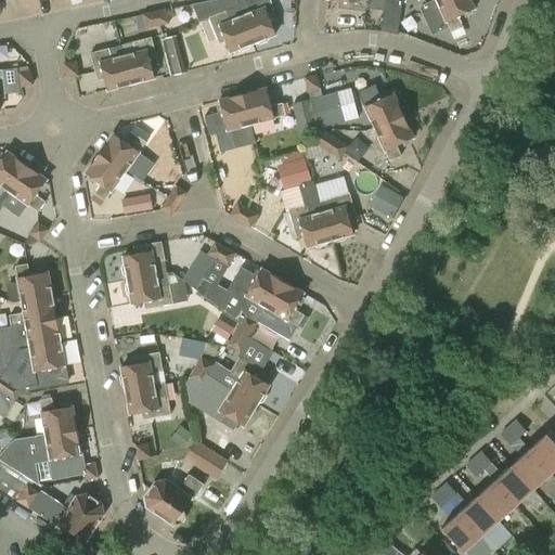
[(253,43),(243,16),(235,0),(216,0),(192,5),(198,22),(209,17),(214,28),(218,39),(224,37),(230,52),(236,50),(242,52),(249,49),(252,43),(253,43)]
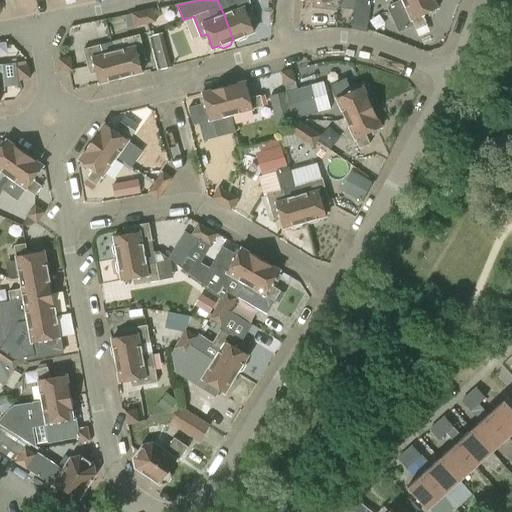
[(242,0),(232,4),(234,11),(224,15),(233,40),(236,39),(240,40),(247,38),(248,33),(253,31),(248,17),(253,15),(247,0),(242,0)]
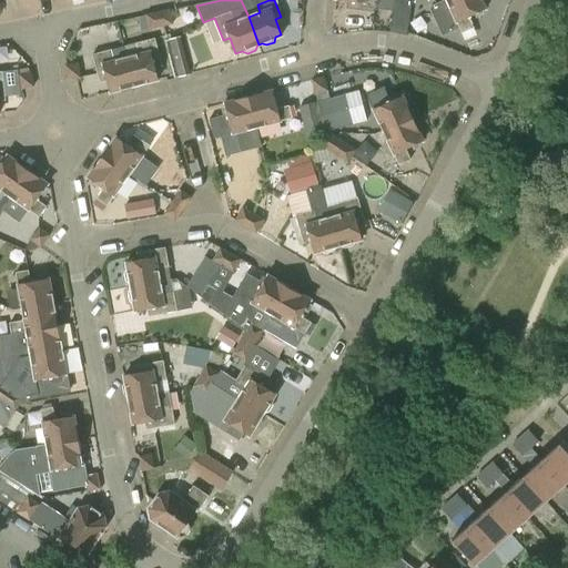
[(344,0),(353,1),(352,8),(373,10),(373,0),(344,0)]
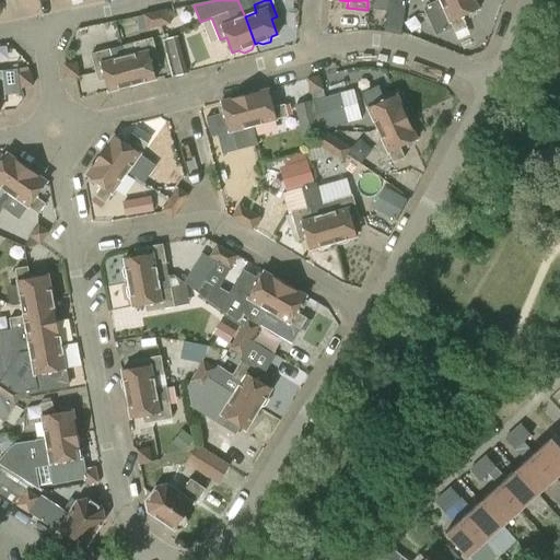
[(407,0),(389,0),(389,9),(406,11),(407,0)]
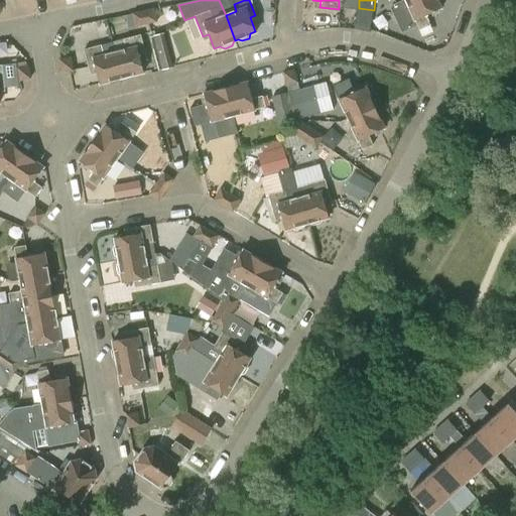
[(423,16),(442,7),(438,0),(404,0),(390,6),(401,32),(416,25),(418,28),(427,24),(423,16)]
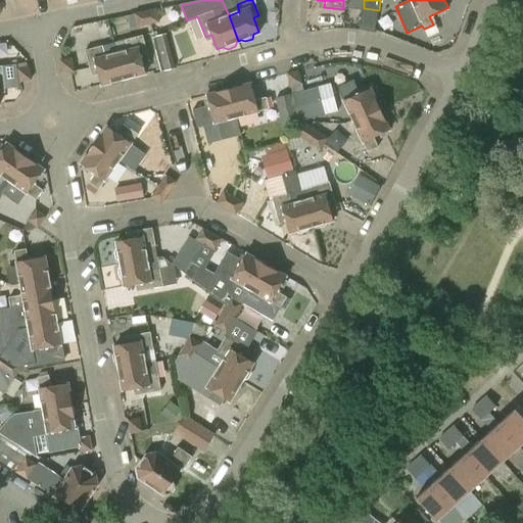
[(154,10),(144,12),(146,25),(157,21),(154,10)]
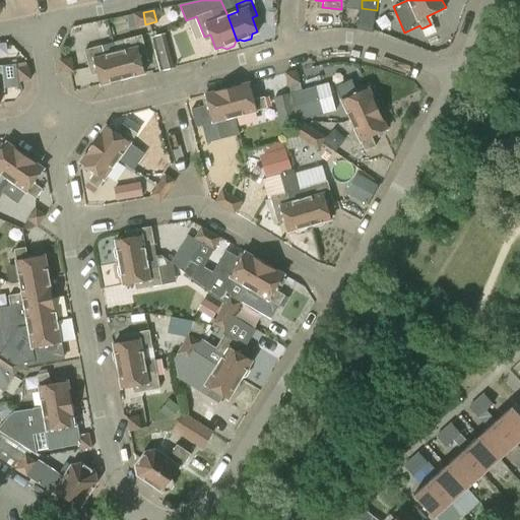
[(145,24),(143,12),(131,15),(133,26),(145,24)]
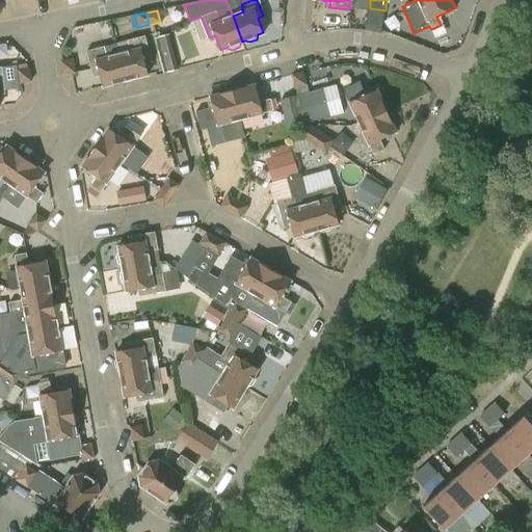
[(168,34),(157,37),(166,73),(178,70),(168,34)]
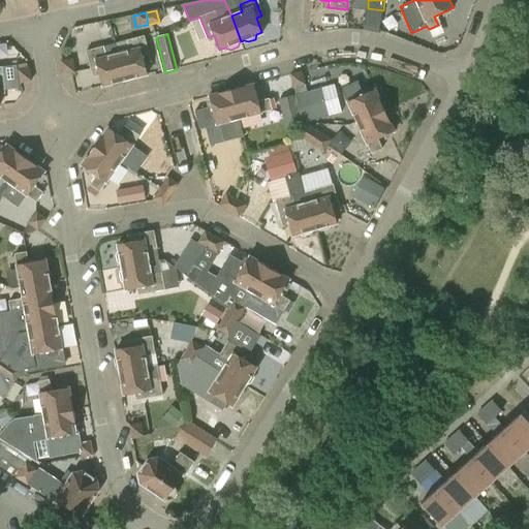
[(129,51),(118,53),(125,80),(127,80),(131,81),(138,79),(141,75),(147,73),(143,59),(149,57),(146,45),(144,39),(127,43),(129,51)]
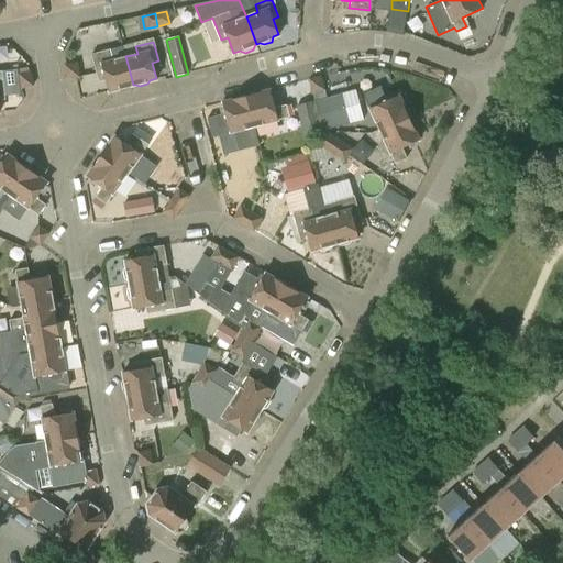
[(130,86),(133,85),(125,56),(124,50),(94,57),(96,65),(95,65),(98,77),(103,76),(108,91),(117,90),(120,91),(128,89),(130,86)]
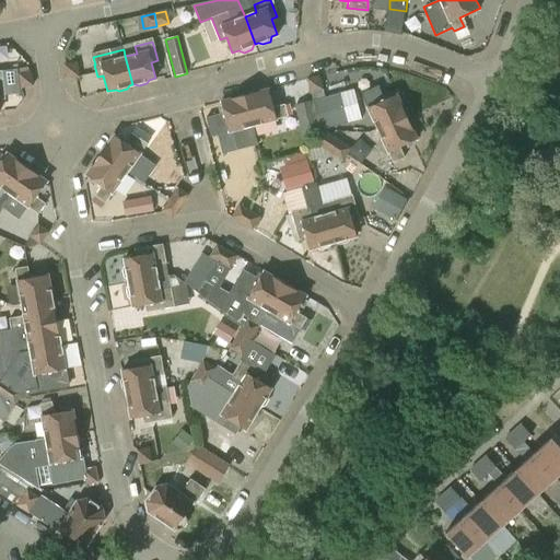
[(78,78),(76,66),(65,68),(67,80),(76,78),(78,78)]
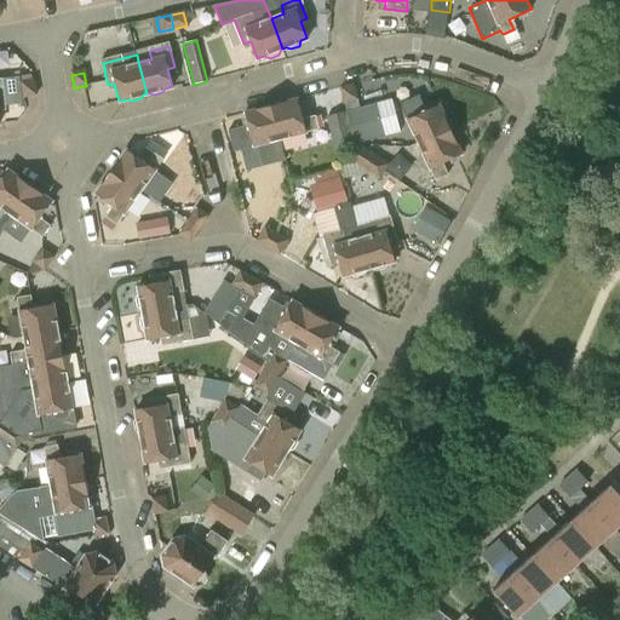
[(35,95),(34,82),(22,85),(24,97),(35,95)]
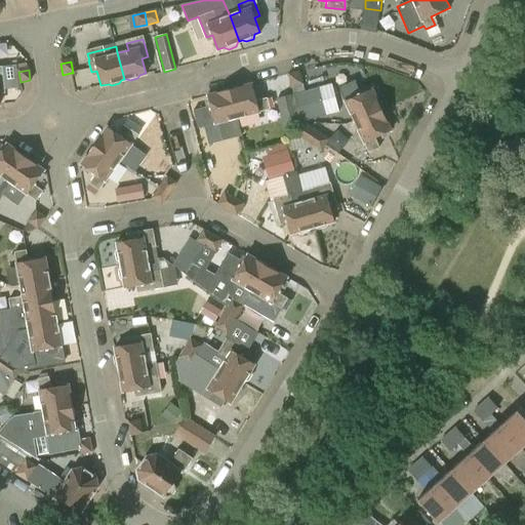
[(299,71),(287,74),(291,88),(303,85),(299,71)]
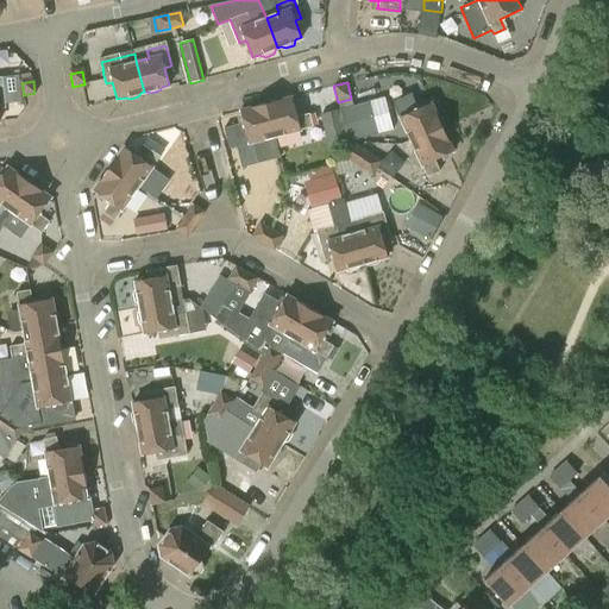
[(293,98),(265,105),(274,138),(302,131),(302,130),(312,127),(309,114),(299,117),(293,98)]
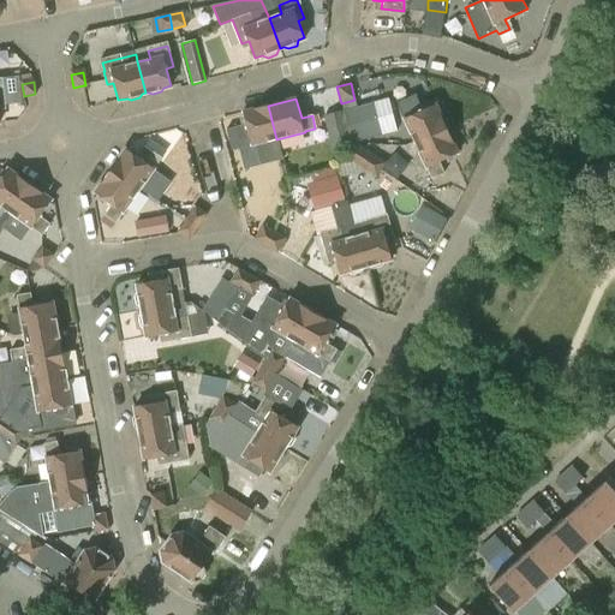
[(400,108),(404,117),(416,143),(447,129),(435,102),(416,112),(411,102),(400,108)]
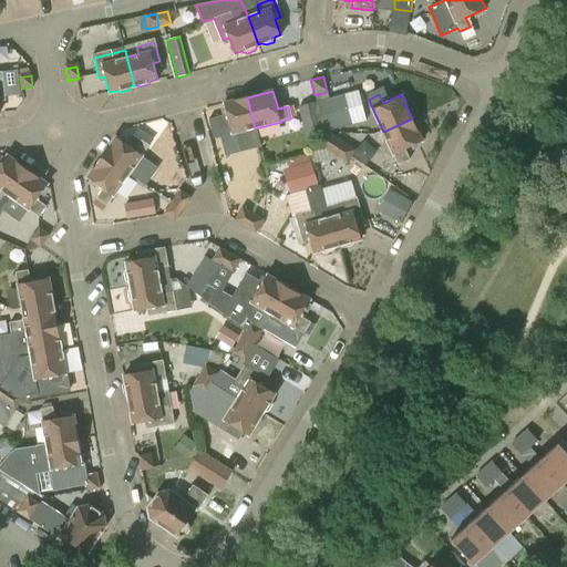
[(325,130),(327,131),(352,125),(344,95),(317,102),(323,131),(325,130)]
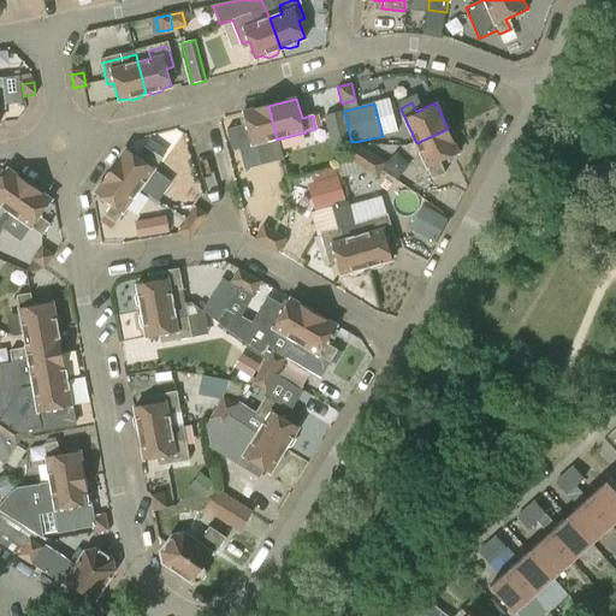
[(244,112),(249,131),(236,134),(240,148),(253,144),(259,166),(282,160),(277,140),(268,106),(244,112)]
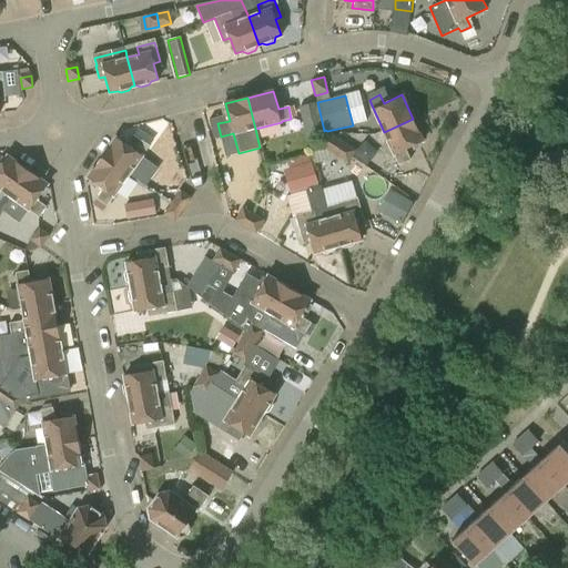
[(298,108),(311,153),(324,150),(347,164),(352,158),(356,150),(327,131),(325,130),(324,131),(317,102),(298,108)]
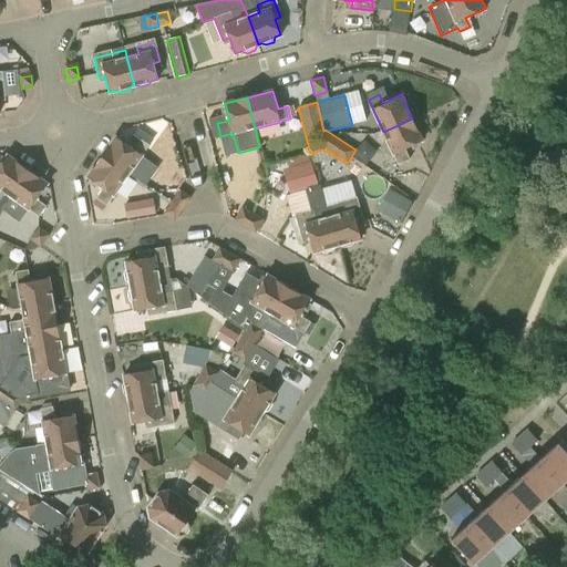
[(403,147),(422,138),(412,119),(383,132),(399,165),(410,161),(403,147)]
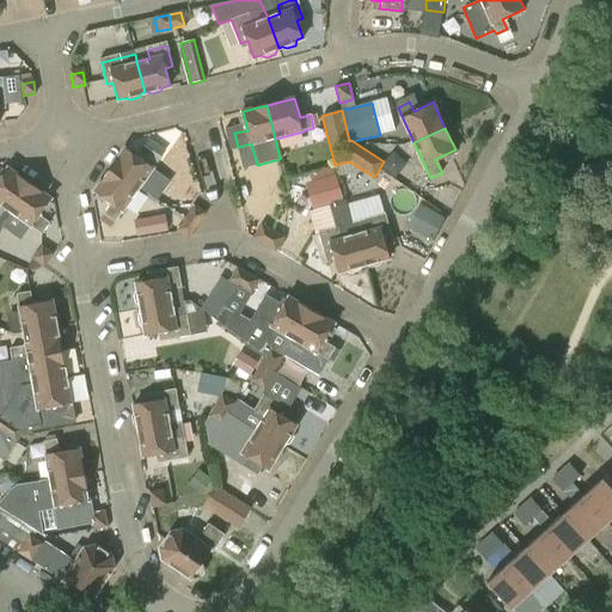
[(110,171),(139,191),(155,203),(171,182),(170,175),(155,165),(160,158),(150,150),(142,159),(126,148),(110,171)]
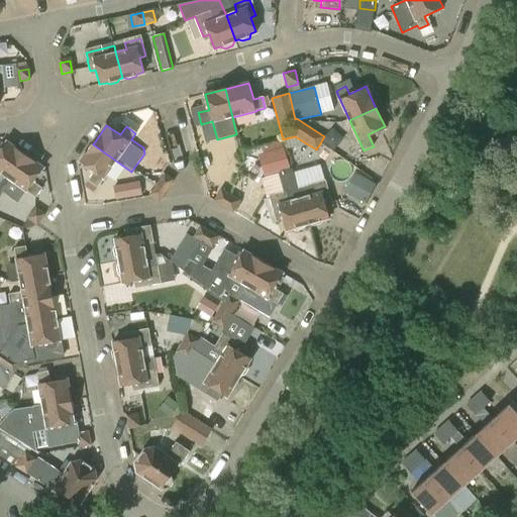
[(308,225),(301,199),(299,199),(291,169),(289,170),(281,140),(261,145),(263,153),(257,154),(265,178),(279,174),(285,195),(272,199),(277,218),(283,216),(287,231),(293,229),(297,231),(305,229),(308,225)]
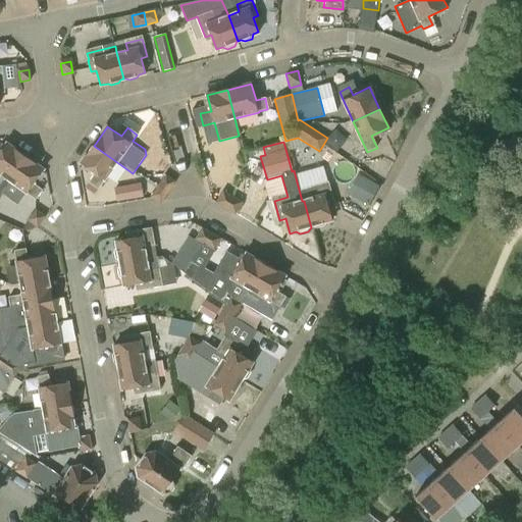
[(1,153),(0,152),(0,184),(5,177),(9,180),(27,156),(8,143),(1,153)]
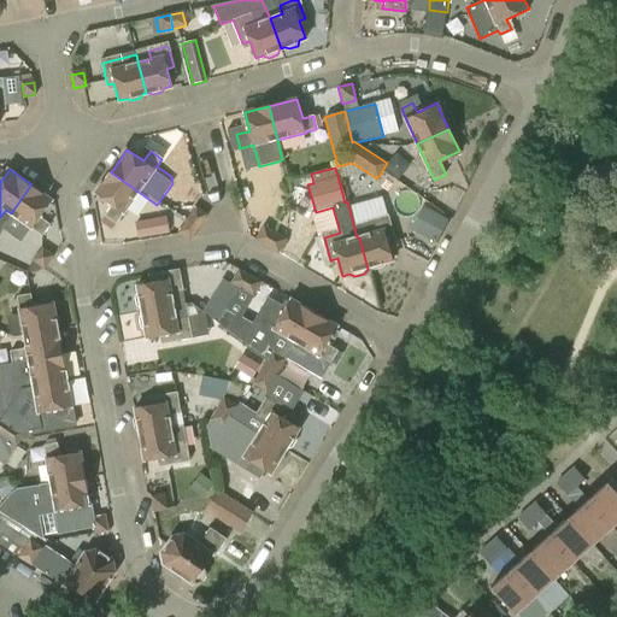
[(97,193),(113,204),(100,223),(112,230),(125,212),(140,193),(111,172),(97,193)]
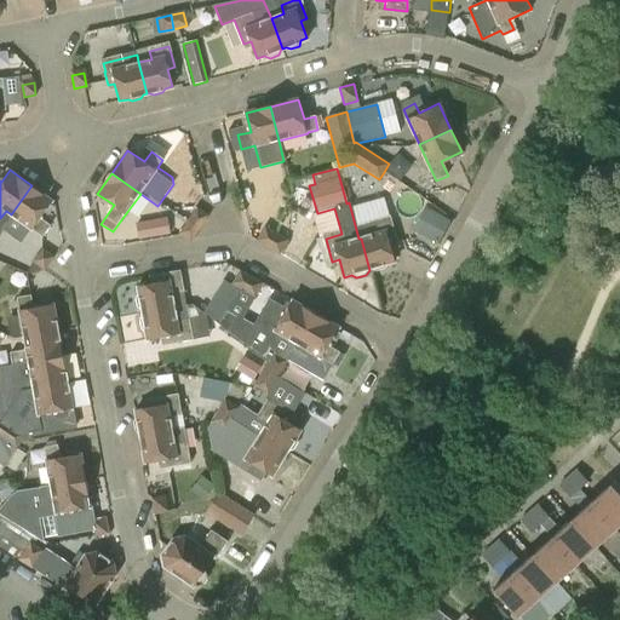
[(40,220),(53,201),(32,185),(11,214),(44,236),(50,227),(40,220)]
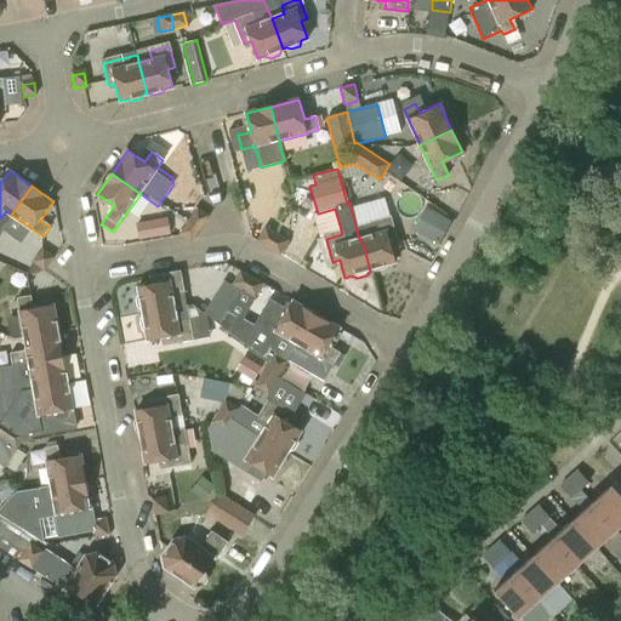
[(450,221),(425,208),(412,231),(437,245),(450,221)]
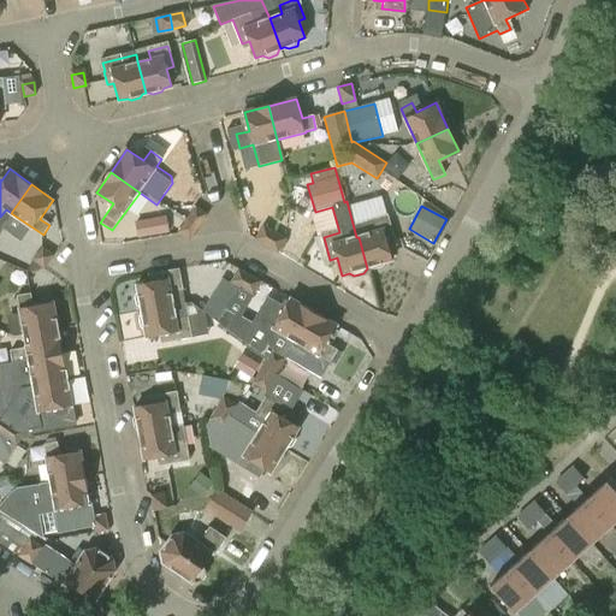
[(195,207),(187,220),(197,227),(207,214),(195,207)]
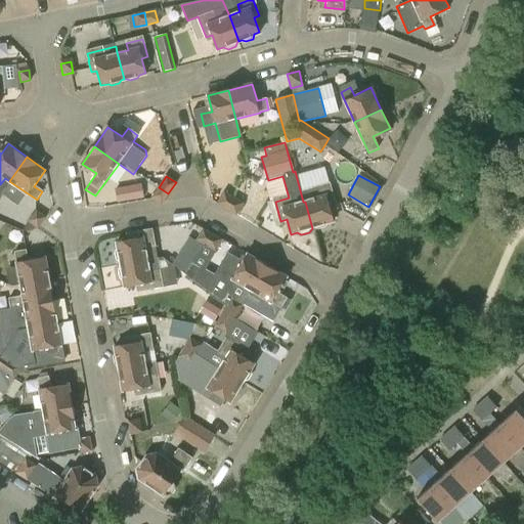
[(115,188),(117,202),(144,197),(141,183),(115,188)]
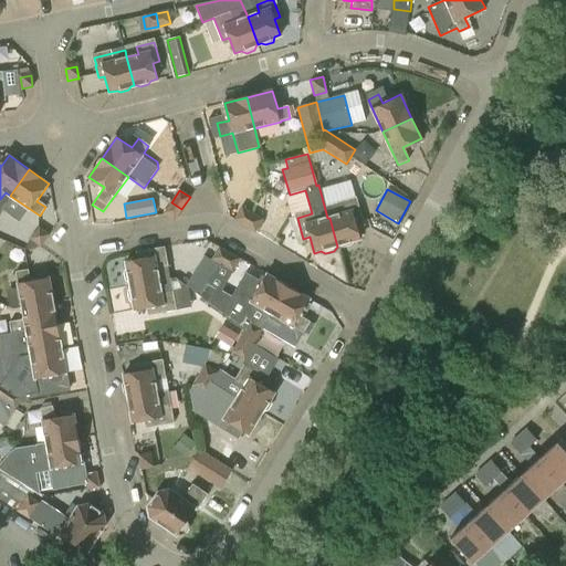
[(341,206),(343,213),(329,218),(337,247),(342,245),(345,248),(354,245),(355,241),(362,239),(357,223),(364,221),(360,209),(358,200),(341,206)]
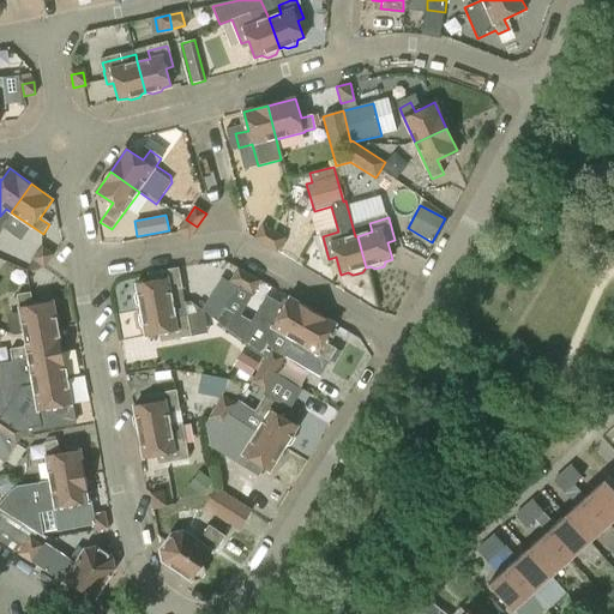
[(190,239),(197,227),(186,220),(178,232),(190,239)]
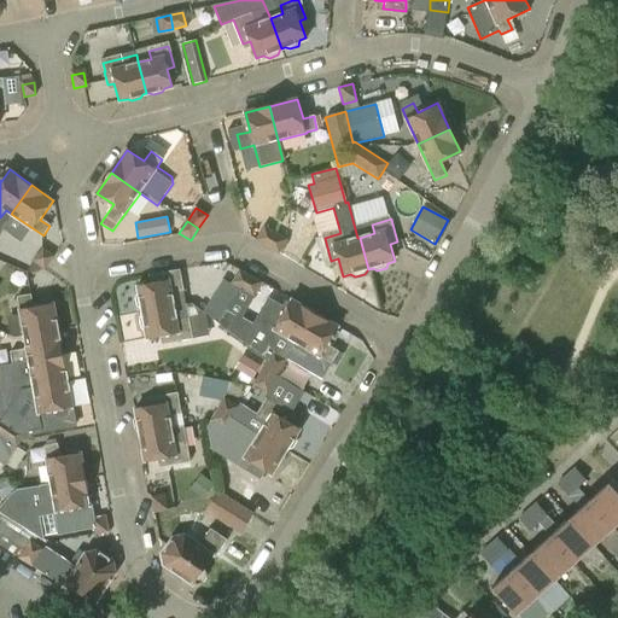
[(258,237),(257,240),(268,246),(275,234),(264,227),(258,237)]
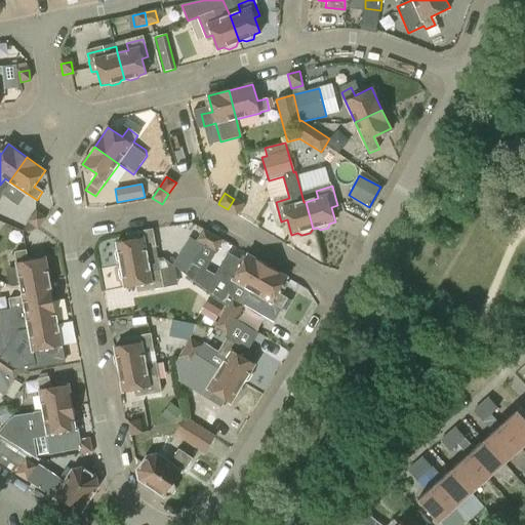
[(234,199),(228,209),(238,215),(244,205),(234,199)]
